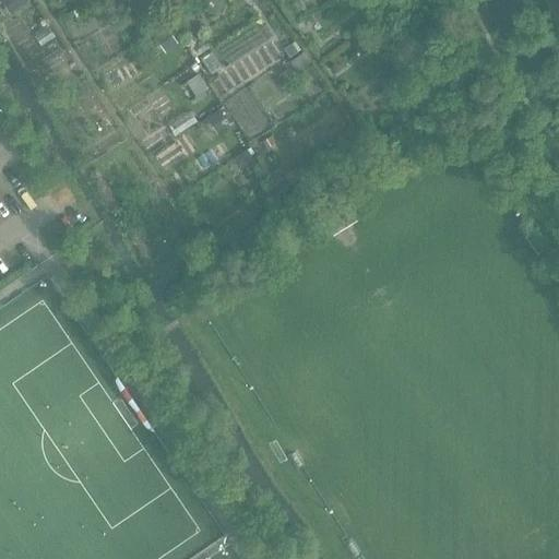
[(25,0),(0,0),(0,1),(9,14),(27,2),(25,0)]
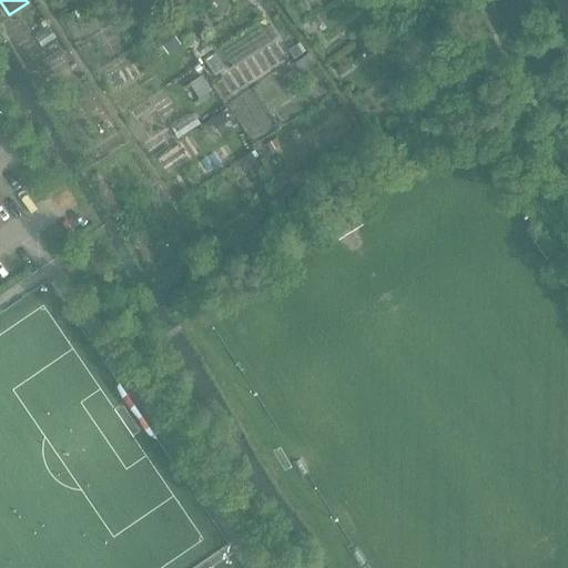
[(129,7),(123,0),(108,0),(118,14),(129,7)]
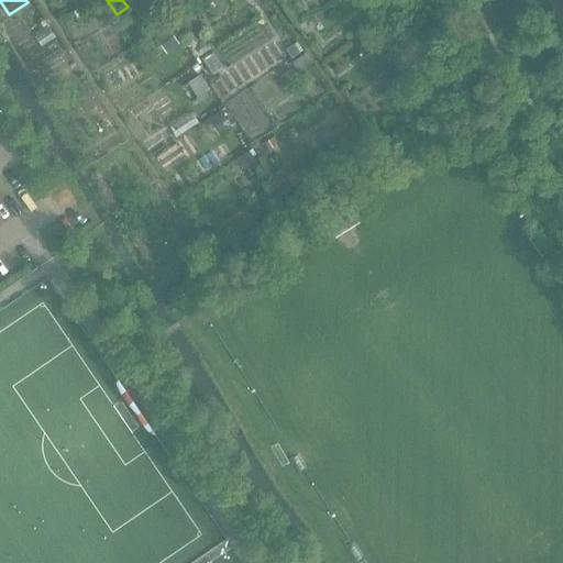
[(384,41),(398,32),(390,21),(376,30),(384,41)]
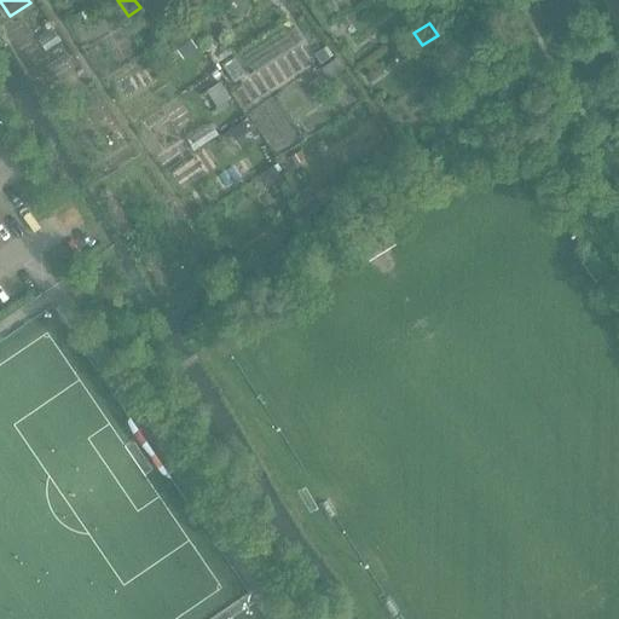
[(181,32),(169,41),(181,58),(195,50),(181,32)]
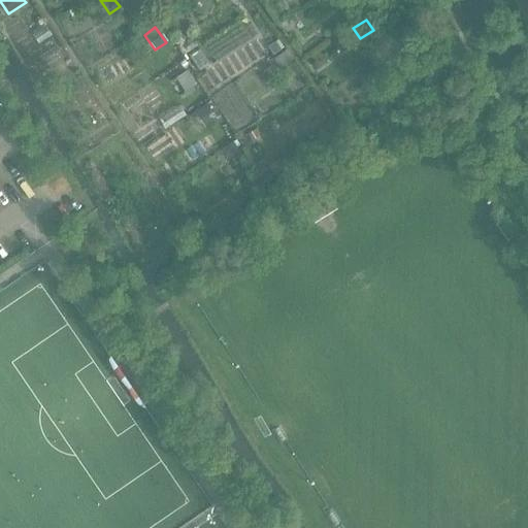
[(399,62),(391,51),(376,60),(384,71),(399,62)]
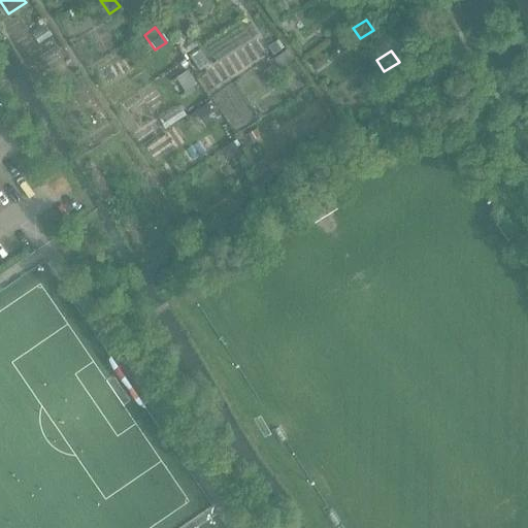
[(273,59),(281,68),(291,61),(285,52),(273,59)]
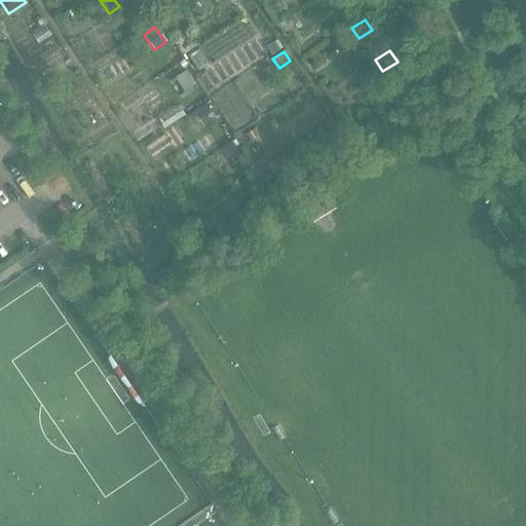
[(63,53),(53,61),(62,74),(72,68),(63,53)]
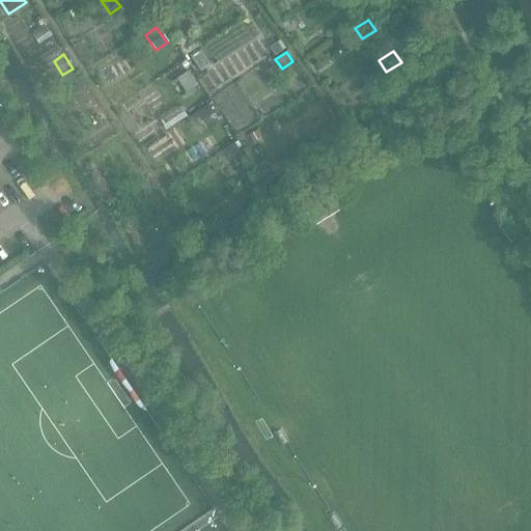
[(186,93),(198,86),(189,71),(176,79),(186,93)]
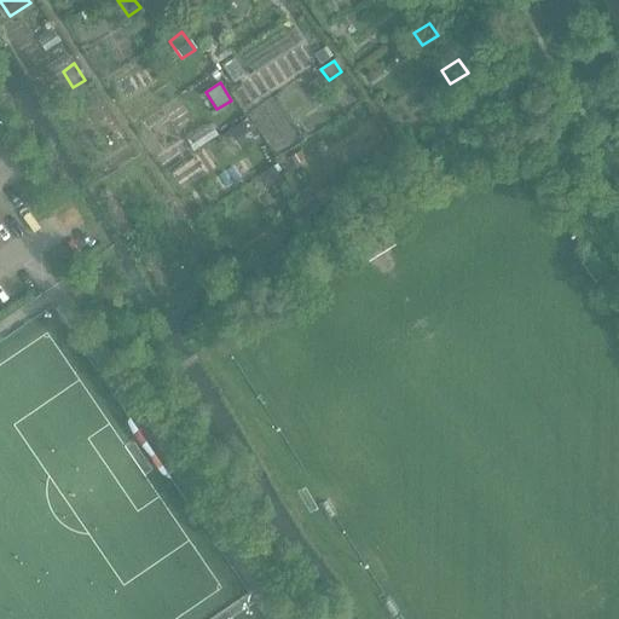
[(82,117),(92,133),(106,123),(97,108),(82,117)]
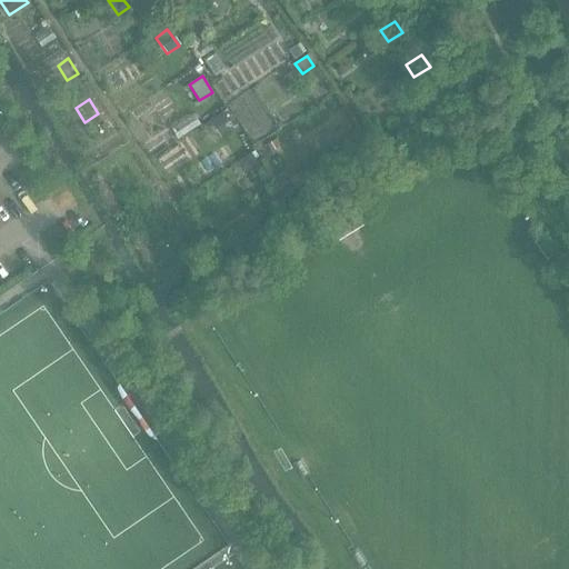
[(221,113),(210,121),(220,136),(231,129),(221,113)]
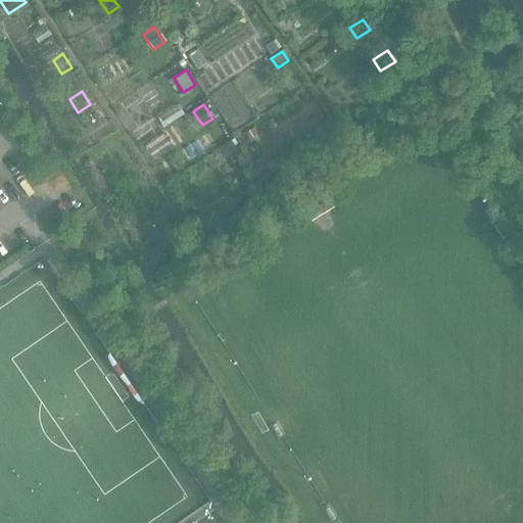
[(241,155),(231,141),(221,148),(230,162),(241,155)]
